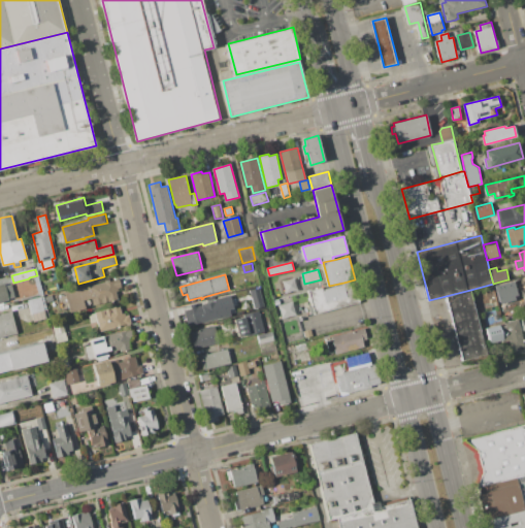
[(202,282),(201,275),(182,277),(183,284),(202,282)]
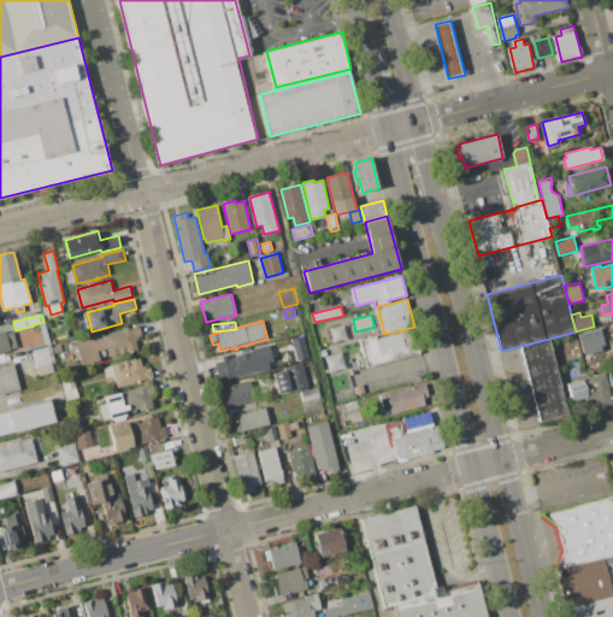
[(141,325),(142,335),(139,336),(140,339),(136,340),(139,350),(111,356),(108,348),(98,351),(100,360),(83,364),(77,341),(141,325)]
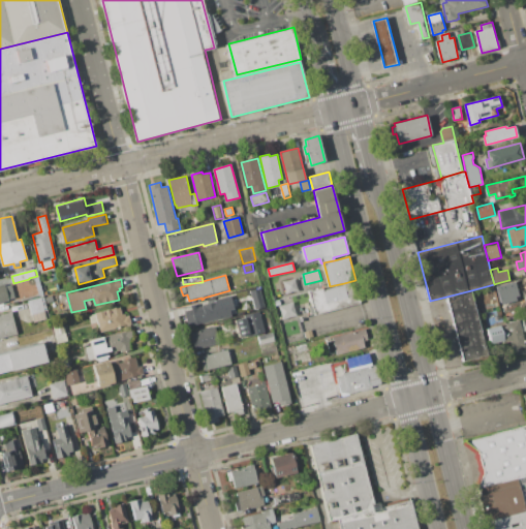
[(282,281),(285,296),(299,293),(297,279),(282,281)]
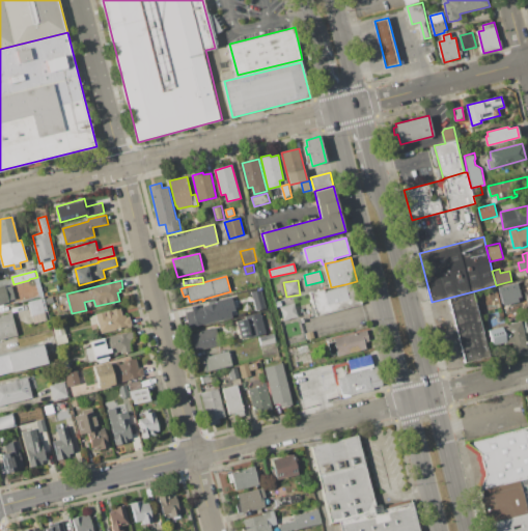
[(324,289),(325,291),(345,286),(345,284),(357,281),(362,304),(316,315),(310,292),(324,289)]
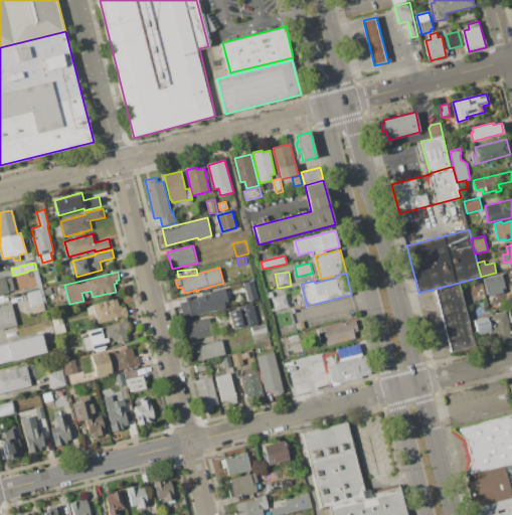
[(495,273),(499,287),(487,290),(484,276),(495,273)]
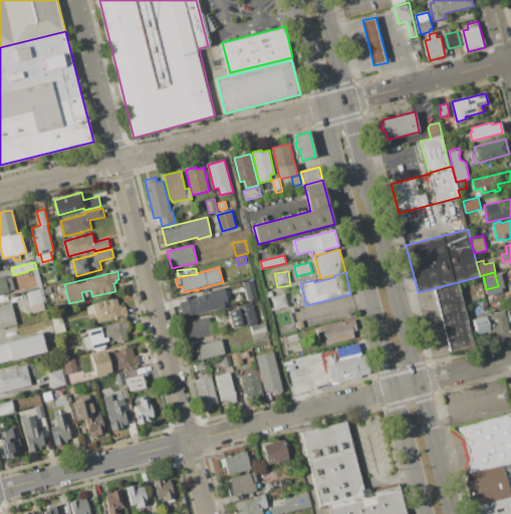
[(0,277),(5,276),(5,278),(12,276),(15,289),(9,290),(9,292),(4,293),(4,295),(0,296),(0,277)]
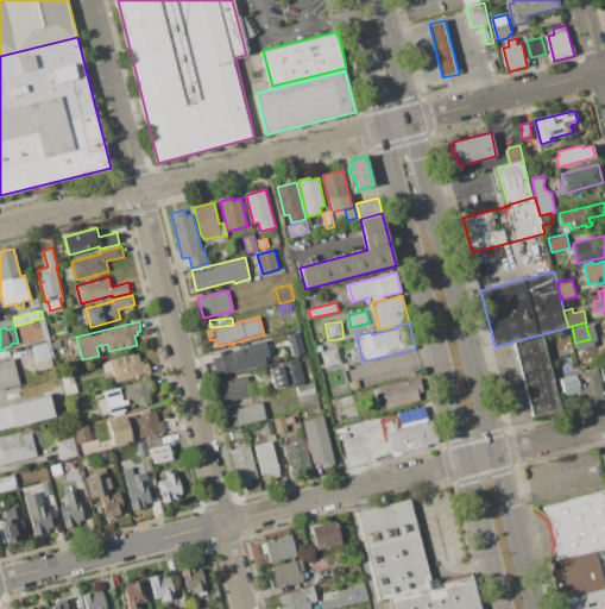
[(289,334),(300,332),(306,353),(295,356),(289,334)]
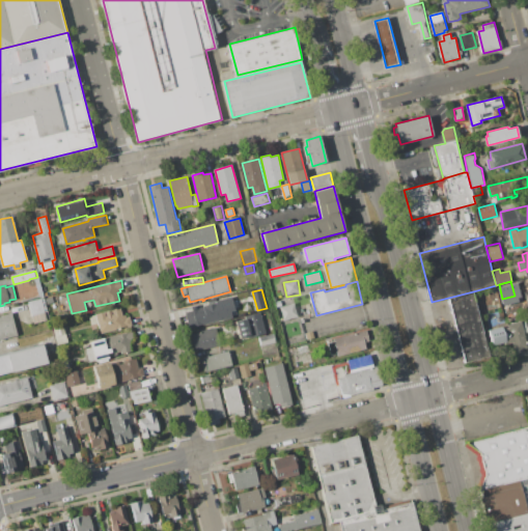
[(473,291),(490,356),(465,362),(448,298),(473,291)]
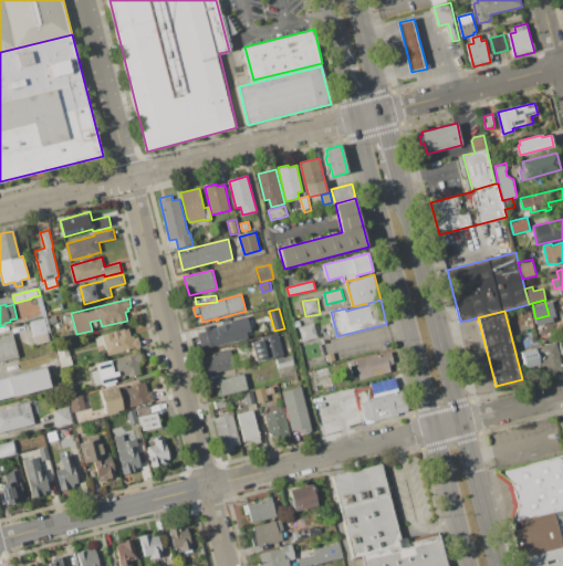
[(248,318),(251,331),(247,332),(249,338),(204,349),(199,332),(218,327),(217,326),(230,323),(229,321),(248,316),(248,318)]
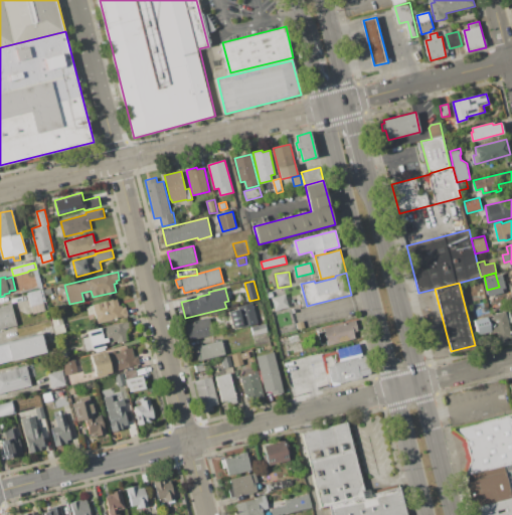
[(41,290),(46,311),(34,314),(29,293),(41,290)]
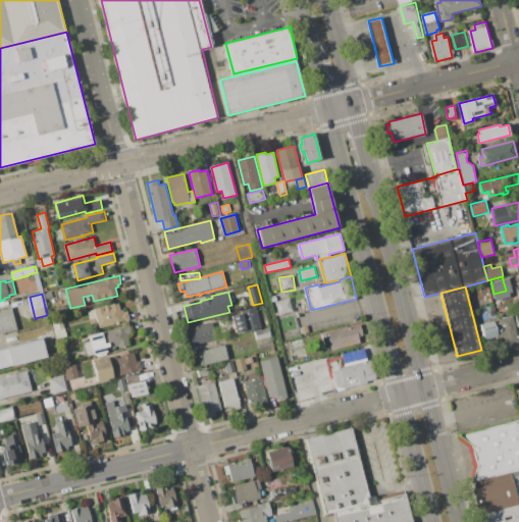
[(290,298),(294,311),(279,315),(275,302),(290,298)]
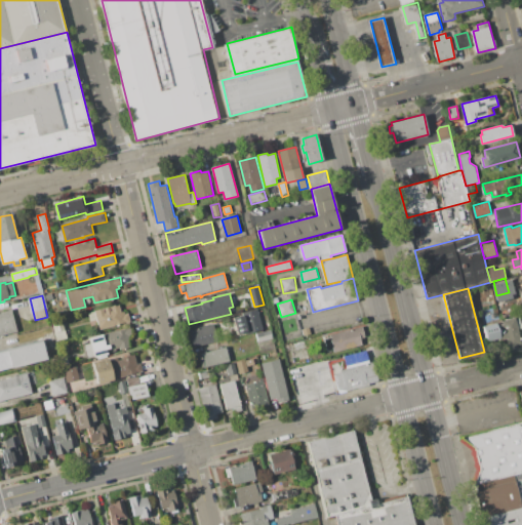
[(102,310),(120,306),(122,313),(125,312),(125,315),(129,314),(131,322),(126,323),(121,325),(118,326),(118,325),(101,330),(98,320),(91,321),(89,313),(102,310)]
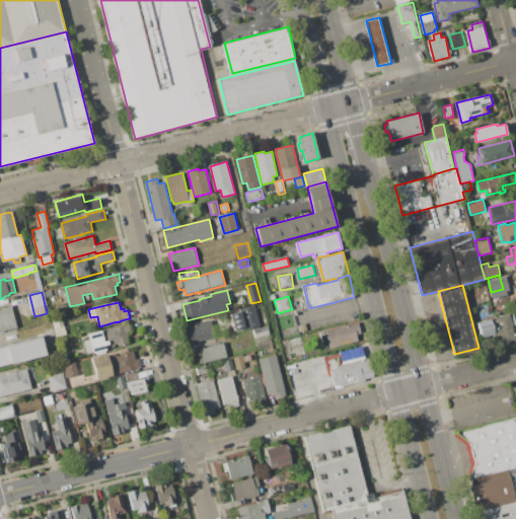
[(240,311),(240,309),(255,305),(261,325),(245,329),(245,328),(236,330),(231,313),(240,311)]
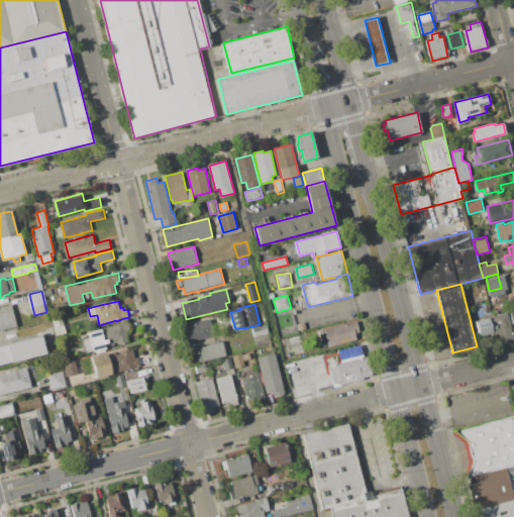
[(0,308),(13,305),(18,326),(0,330),(0,308)]
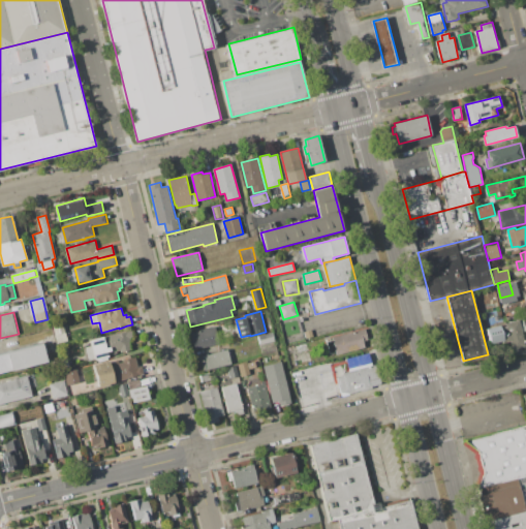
[(500,325),(501,329),(506,328),(505,323),(520,319),(525,342),(525,346),(513,349),(511,341),(504,342),(503,341),(491,344),(487,329),(500,325)]
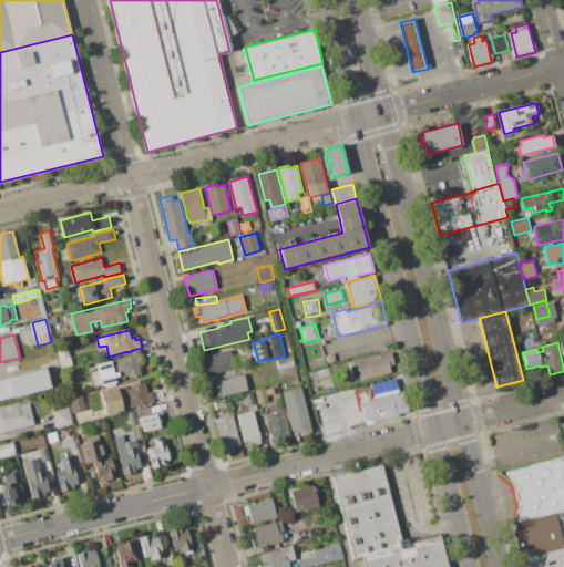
[(68,343),(73,366),(62,368),(57,346),(68,343)]
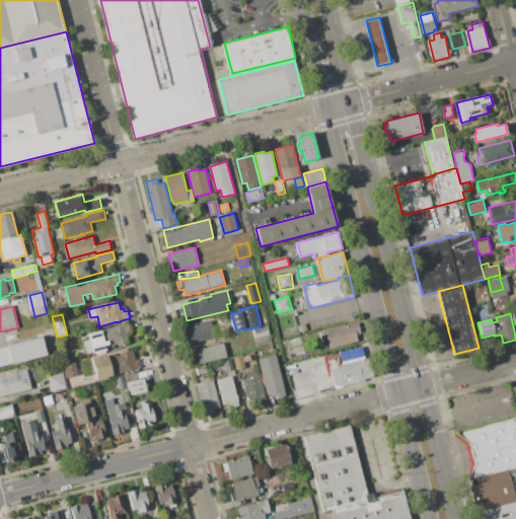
[(212,319),(216,337),(192,343),(188,325),(212,319)]
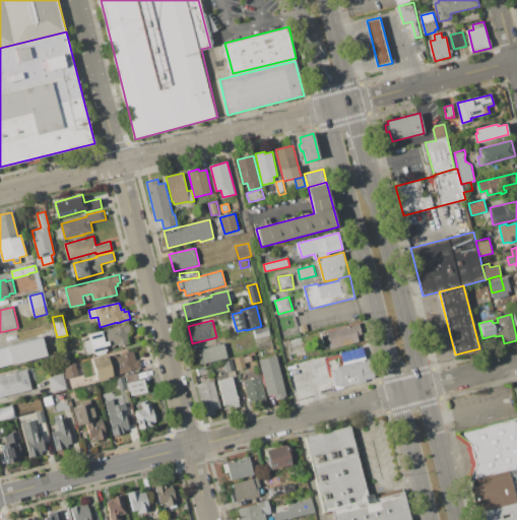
[(327,334),(327,331),(359,323),(362,334),(358,335),(359,341),(331,348),(331,346),(325,348),(322,336),(327,334)]
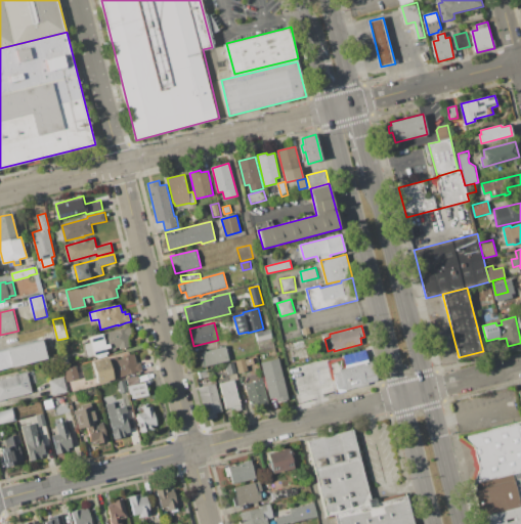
[(91,343),(90,338),(126,329),(128,329),(132,328),(134,336),(131,337),(132,339),(129,340),(131,347),(121,350),(120,348),(116,349),(117,351),(95,356),(94,356),(89,357),(86,344),(91,343)]
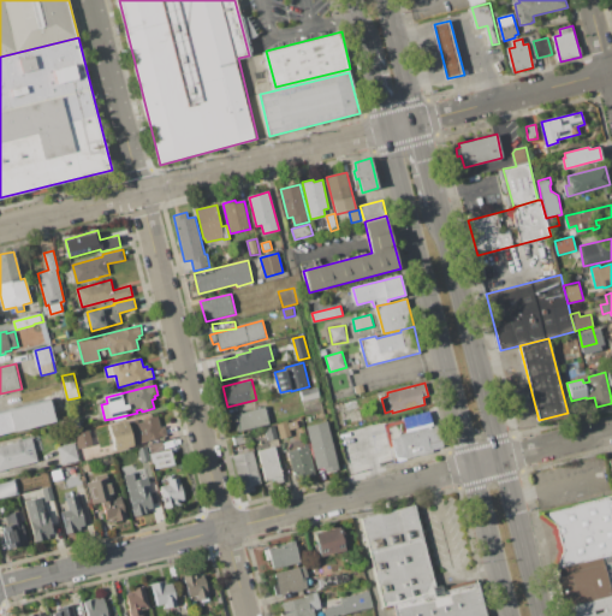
[(0,413),(49,401),(55,422),(0,434),(0,413)]
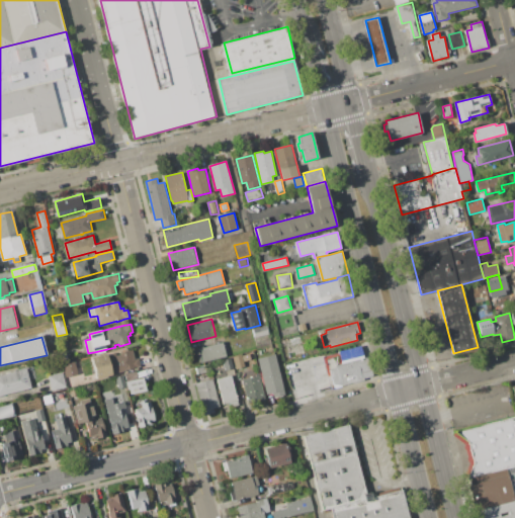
[(199,349),(199,348),(225,342),(228,357),(203,362),(202,361),(199,362),(196,350),(199,349)]
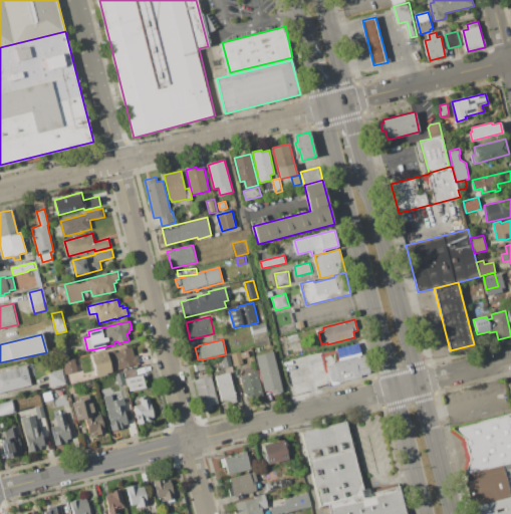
[(107,352),(107,353),(116,351),(116,353),(120,352),(120,350),(125,348),(133,347),(136,357),(140,356),(142,364),(131,366),(131,368),(128,368),(128,367),(112,371),(112,372),(97,376),(92,355),(107,352)]
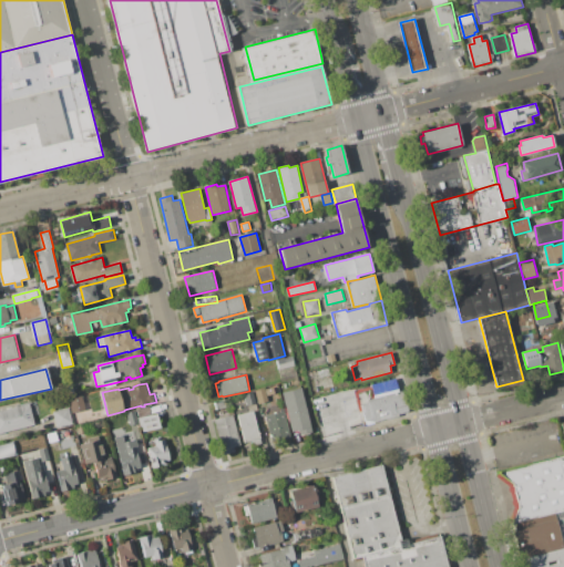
[(256,390),(266,388),(269,401),(259,403),(256,390)]
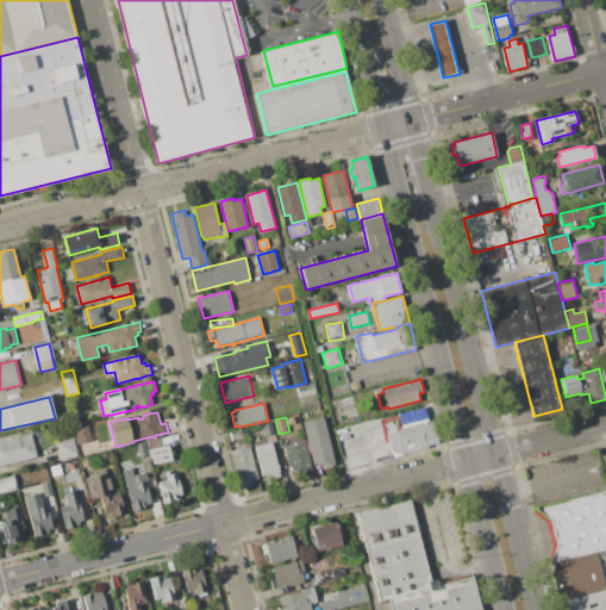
[(324,417),(335,464),(323,467),(322,462),(314,464),(304,422),(324,417)]
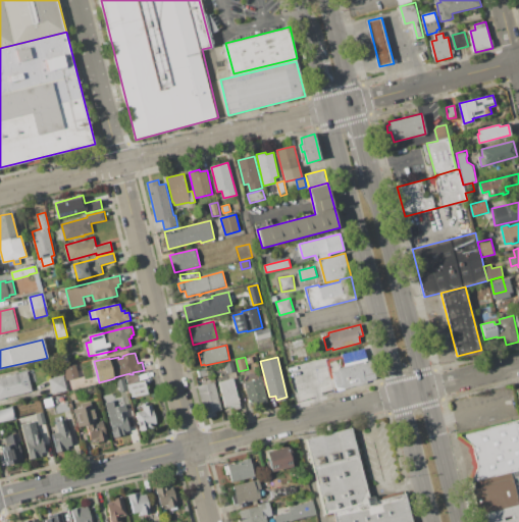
[(340,370),(339,368),(371,360),(374,374),(375,374),(377,379),(367,381),(368,382),(345,388),(344,386),(338,387),(333,371),(340,370)]
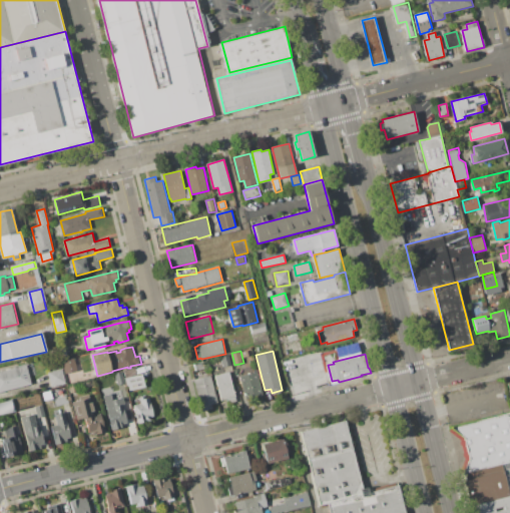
[(229,355),(232,365),(223,367),(221,357),(229,355)]
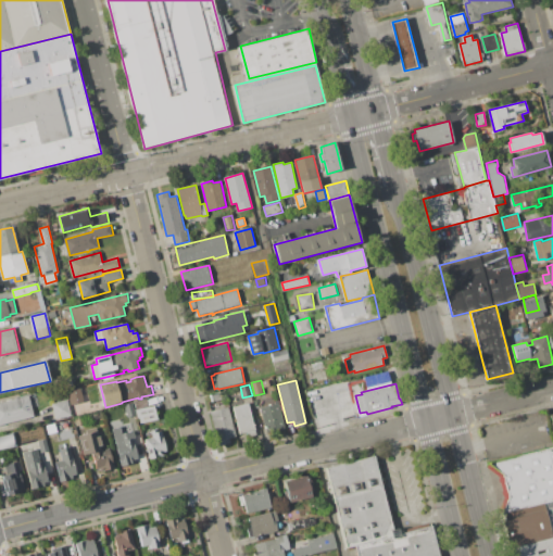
[(82,389),(85,402),(72,405),(68,392),(82,389)]
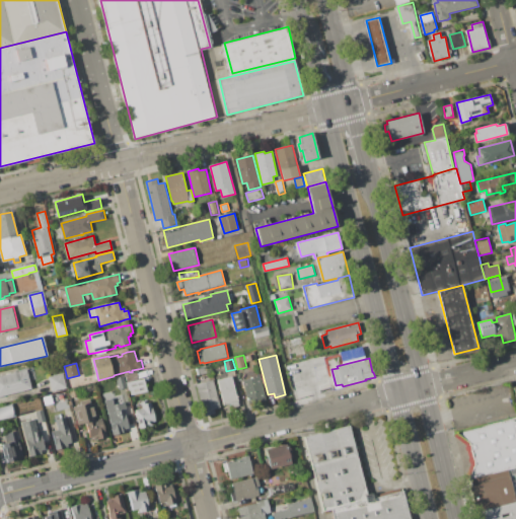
[(210,365),(212,372),(200,375),(198,368),(210,365)]
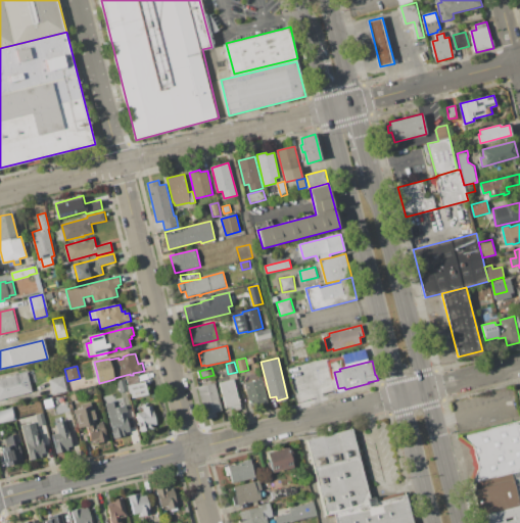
[(0,378),(28,372),(32,391),(0,398),(0,378)]
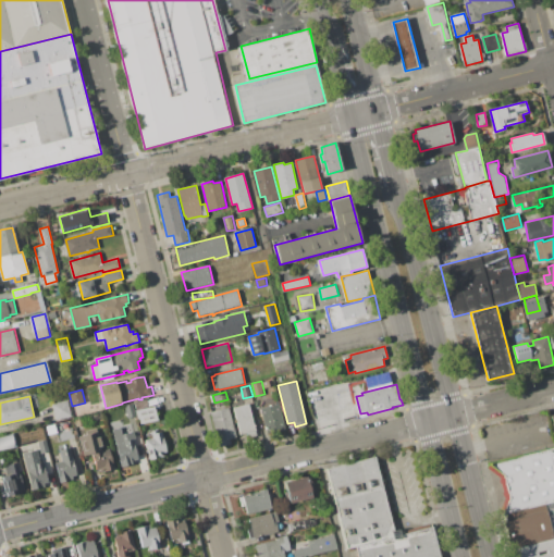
[(147,399),(149,407),(137,410),(135,401),(147,399)]
